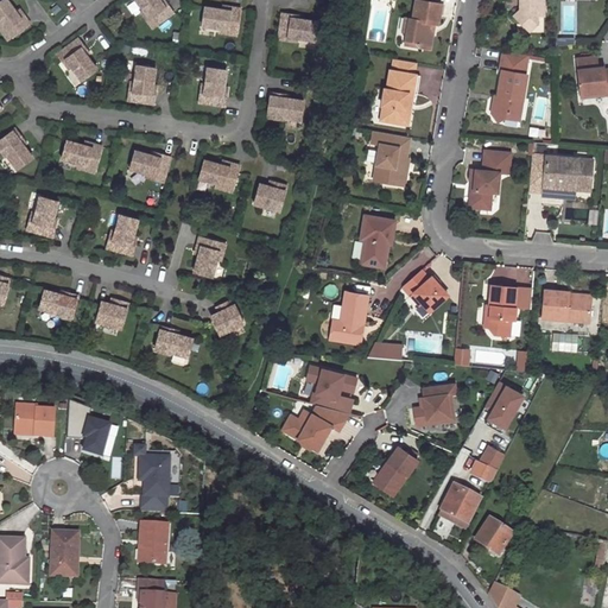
[(6,0),(1,0),(0,1),(0,23),(12,38),(30,24),(24,17),(21,19),(16,12),(6,0)]
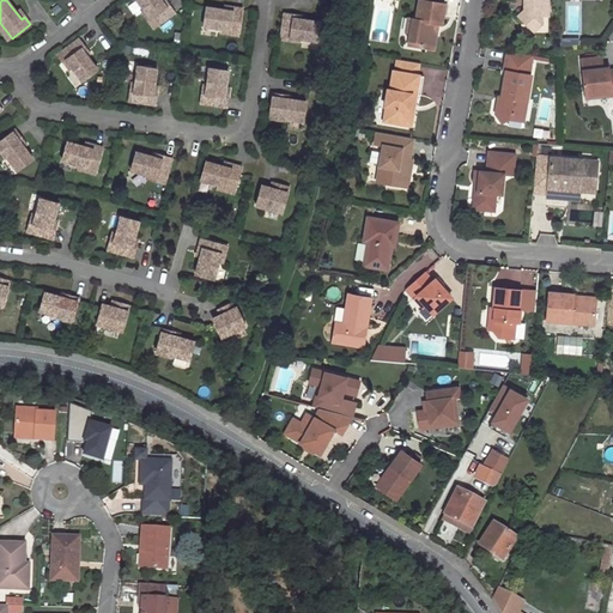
[(161,0),(137,0),(146,11),(157,26),(175,13),(170,5),(167,7),(161,0)]
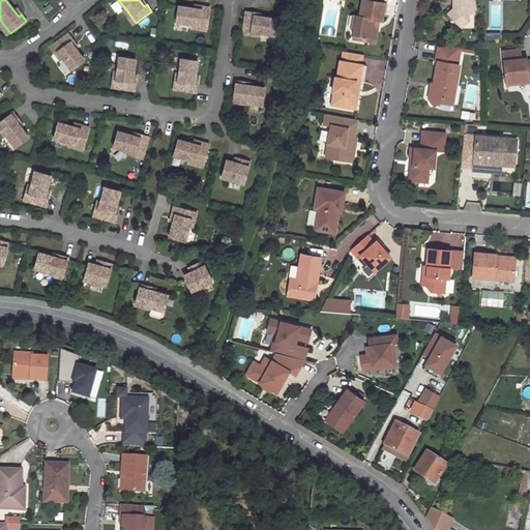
[(363,0),(361,17),(358,16),(356,29),(355,34),(363,35),(366,39),(376,41),(378,30),(376,27),(375,27),(375,23),(379,24),(380,20),(383,21),(386,2),(378,1),(377,0),(363,0)]
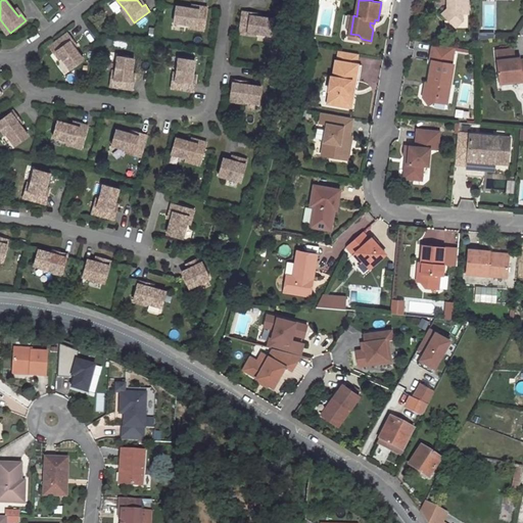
[(468,0),(448,0),(449,6),(443,12),(450,19),(463,19),(463,12),(469,12),(468,0)]
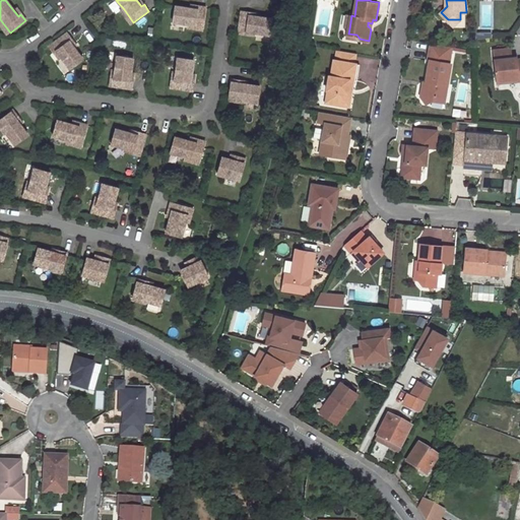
[(189,8),(174,6),(172,21),(187,24),(202,26),(204,6),(197,5),(196,9),(189,8)]
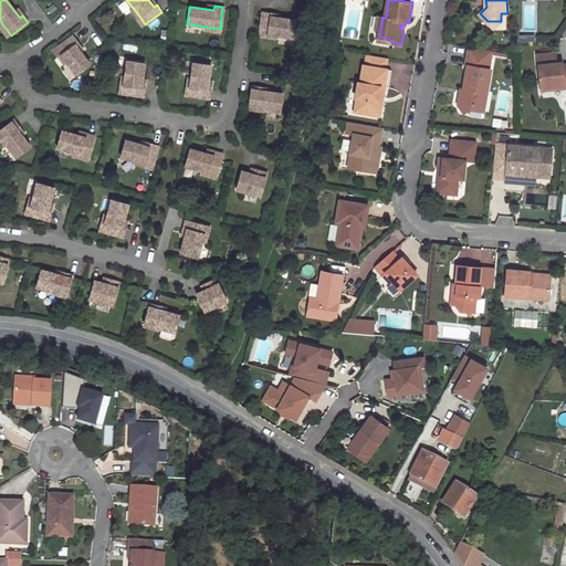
[(135,10),(132,13),(142,27),(145,24),(135,10)]
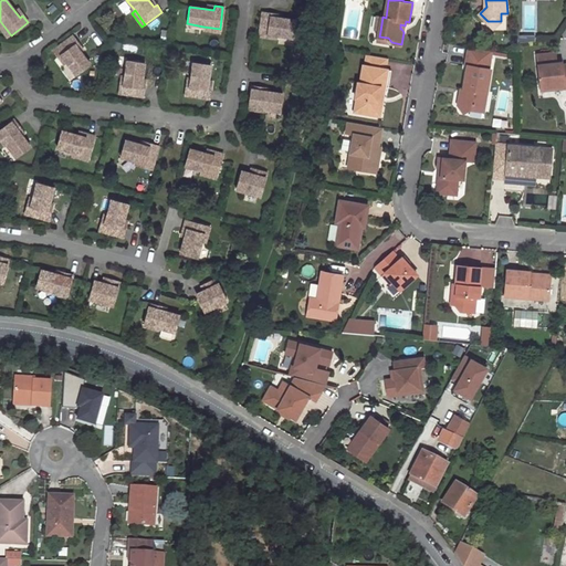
[(271,12),(262,11),(259,32),(275,35),(292,38),(294,20),(279,18),(270,17),(271,12)]
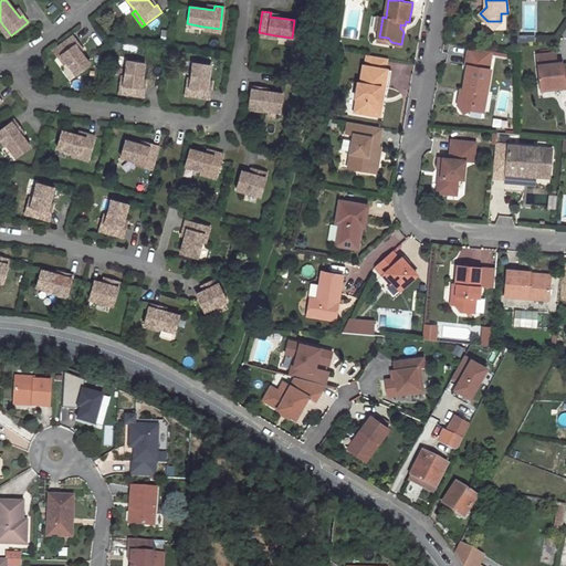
[(0,21),(0,27),(8,38),(11,35),(0,21)]
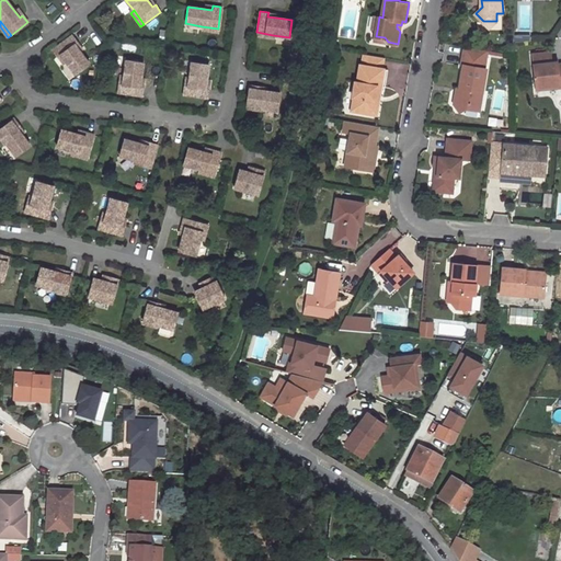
[(72,35),(55,47),(65,61),(75,75),(89,64),(79,50),(73,44),(77,42),(72,35)]
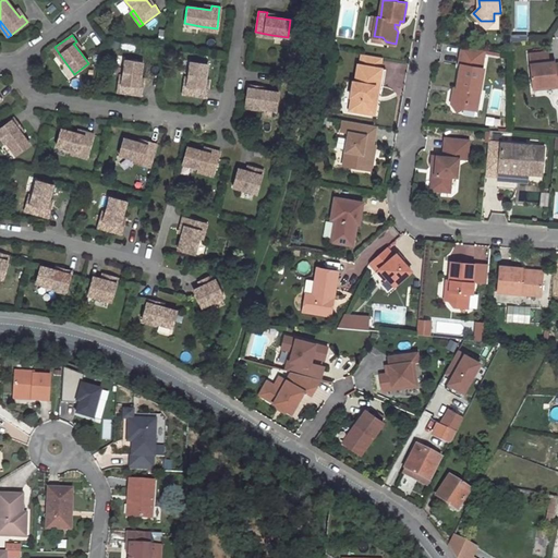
[(486,49),(463,46),(460,64),(462,64),(459,84),(459,87),(463,88),(462,94),(458,93),(455,95),(453,104),(458,105),(462,110),(470,104),(470,102),(480,104),(485,68),(483,68),(486,49)]
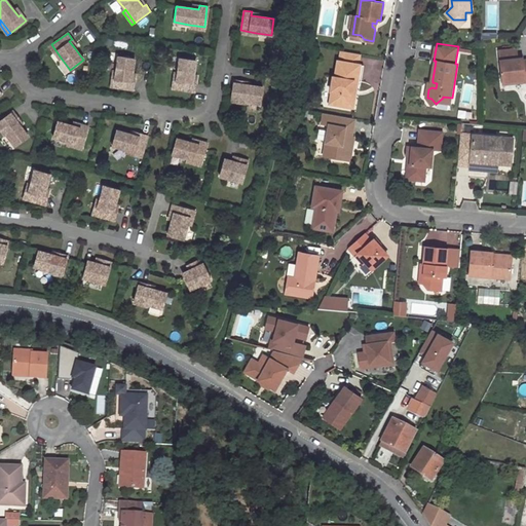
[(51,44),(48,46),(58,60),(61,58),(51,44)]
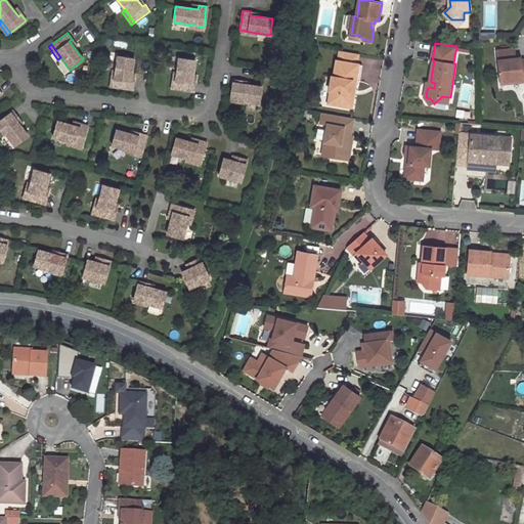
[(523,80),(523,58),(522,59),(522,56),(516,57),(516,54),(515,48),(496,50),(500,80),(523,77),(523,80)]
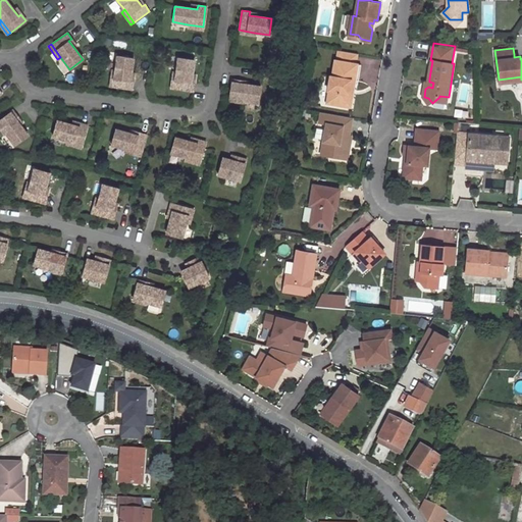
[(358,54),(340,50),(338,60),(336,60),(333,76),(331,75),(329,91),(330,91),(328,103),(338,105),(340,102),(348,104),(352,84),(355,84),(356,81),(358,64),(357,64),(358,54)]
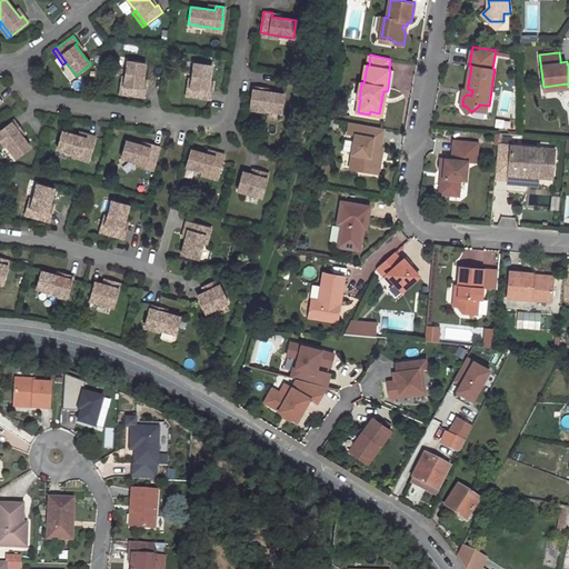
[(143,63),(127,61),(125,78),(121,95),(142,98),(143,89),(140,89),(141,80),(143,63)]
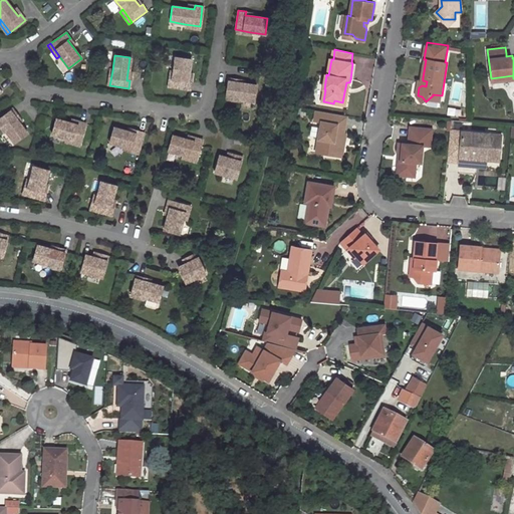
[(191,58),(175,56),(173,70),(170,86),(189,89),(191,81),(187,81),(188,73),(191,58)]
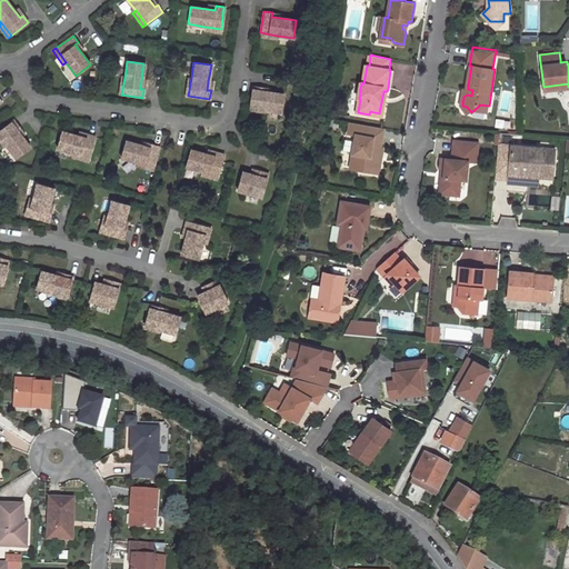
[(260,87),(251,86),(249,107),(250,107),(263,109),(280,111),(283,95),(268,92),(260,90),(260,87)]
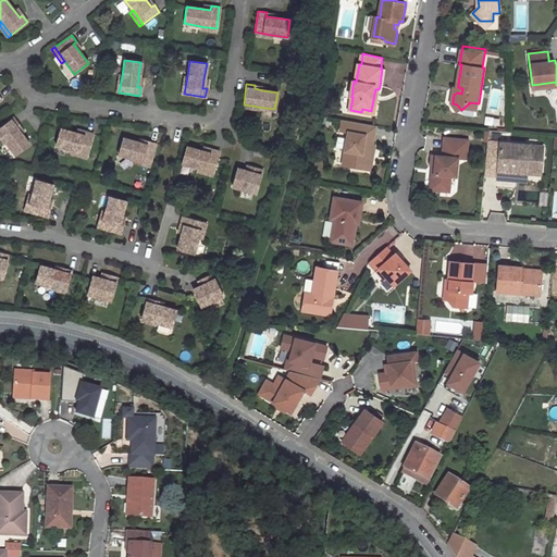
[(458,84),(455,88),(454,95),(457,93),(461,94),(462,88),(458,87),(458,84)]
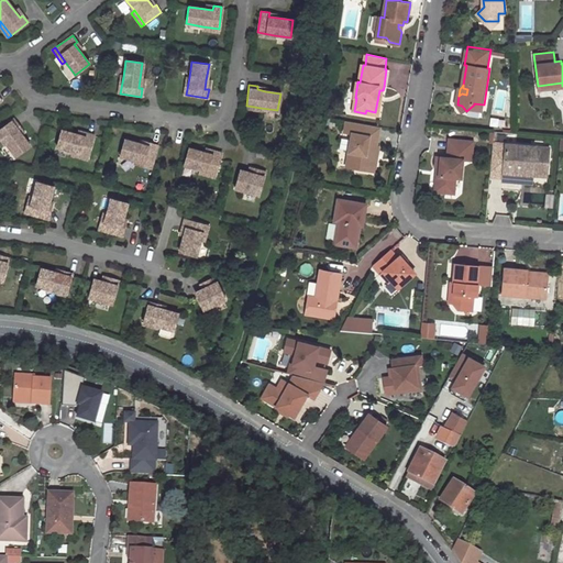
[(365,113),(379,116),(383,90),(379,90),(375,112),(366,110),(365,113)]
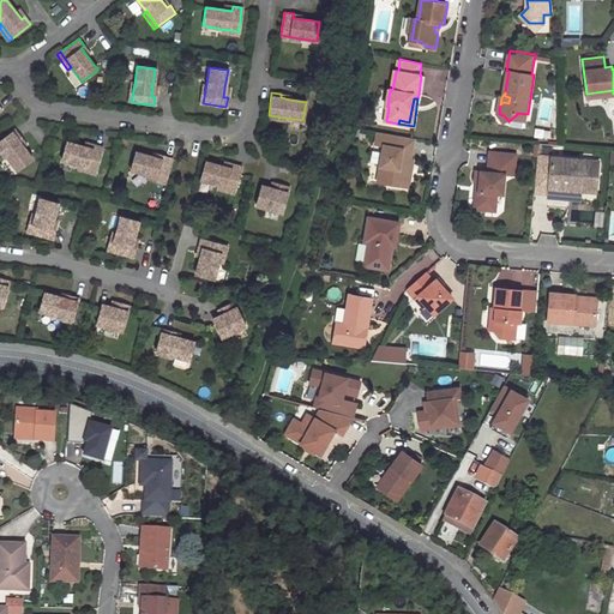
[(14,130),(0,140),(0,148),(6,157),(18,172),(32,161),(23,148),(17,140),(20,138),(14,130)]
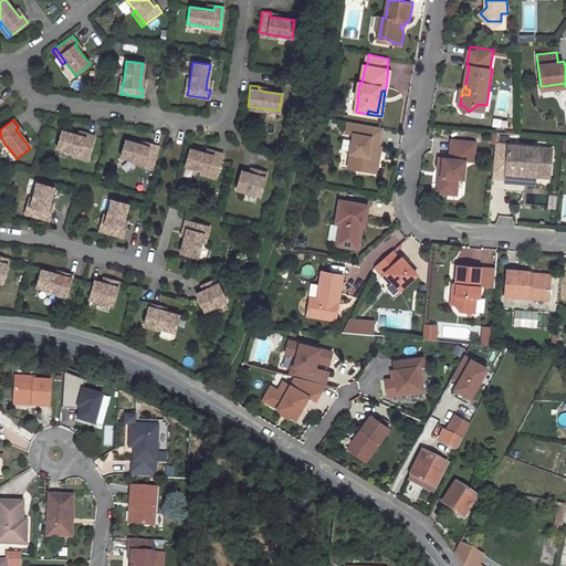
[(357,123),(349,122),(347,133),(355,134),(357,123)]
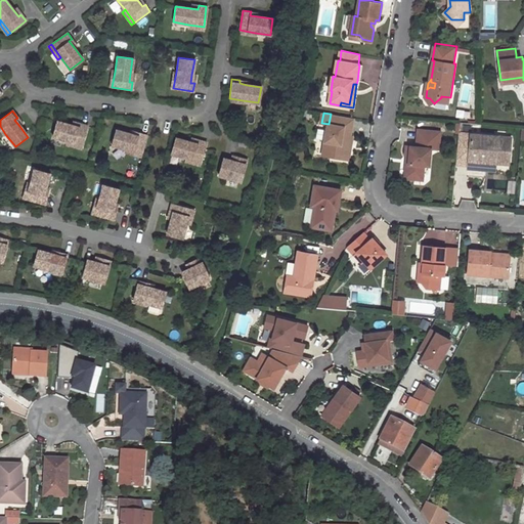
[(354,117),(331,114),(329,124),(323,155),(348,159),(351,136),(354,117)]
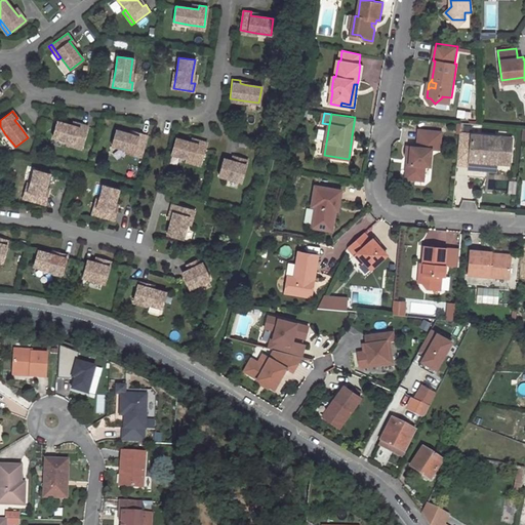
[(71,126),(56,122),(51,137),(67,142),(82,146),(87,127),(80,125),(78,128),(71,126)]
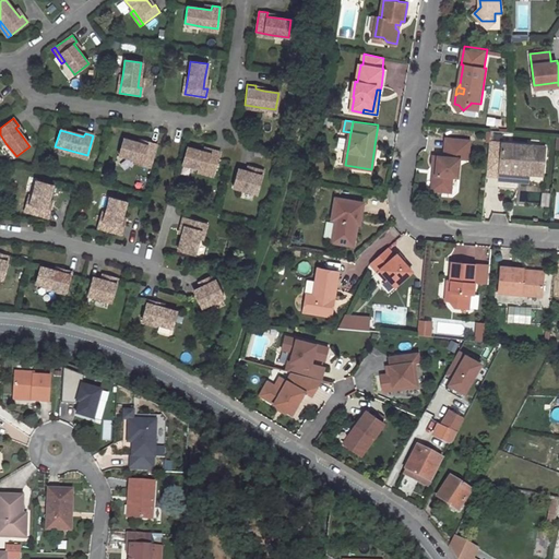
[(138,143),(122,139),(117,155),(133,159),(150,164),(155,144),(146,141),(146,145),(138,143)]
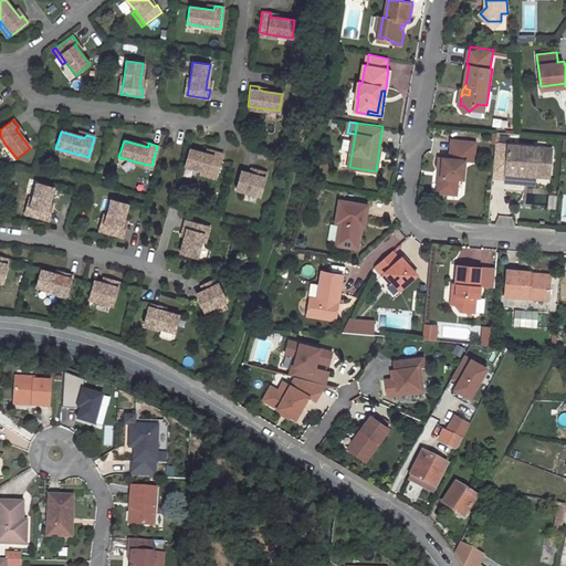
[(477,143),(454,140),(452,158),(440,158),(439,168),(441,168),(439,194),(449,194),(450,191),(459,192),(460,179),(465,179),(467,160),(475,161),(477,143)]
